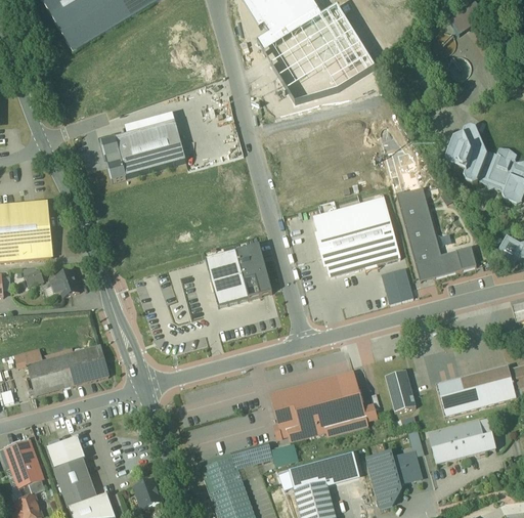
[(42,0),(73,49),(155,0),(42,0)]
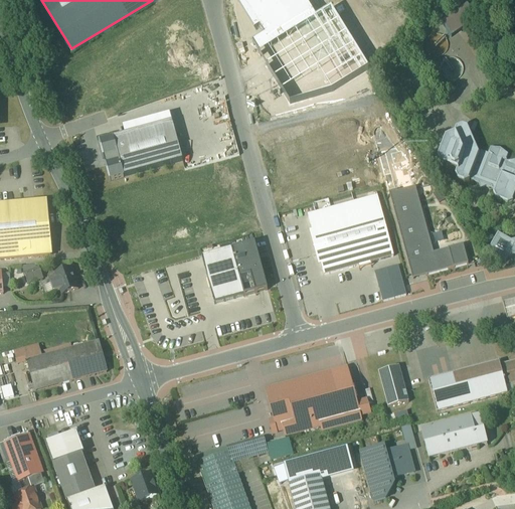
[(468,1),(442,19),(452,32),(477,14),(468,1)]
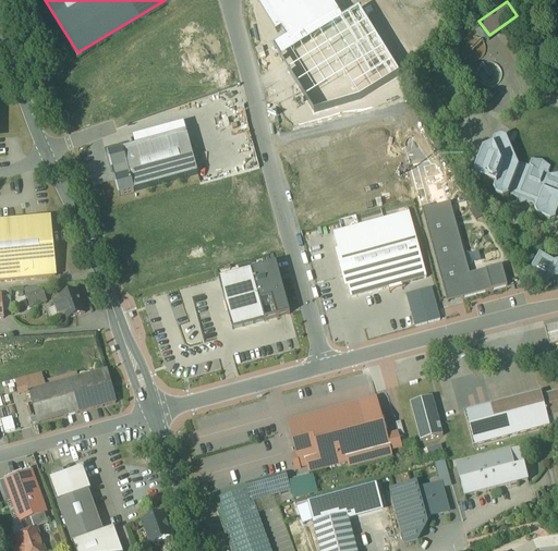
[(136,142),(108,147),(120,193),(203,169),(187,119),(134,132),(136,142)]
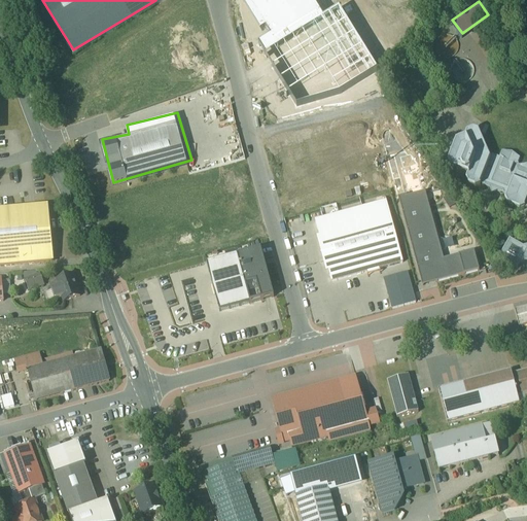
[(495,152),(492,151),(491,155),(479,128),(473,126),(467,129),(465,134),(465,135),(457,139),(448,161),(451,166),(467,173),(466,176),(468,182),(476,184),(481,182),(482,180),(490,183),(492,189),(498,186),(506,190),(505,194),(507,199),(520,204),(525,201),(526,196),(526,160),(525,161),(519,161),(521,155),(517,153),(513,151),(514,150),(512,149),(512,150),(502,148),(500,153),(497,150),(495,152)]
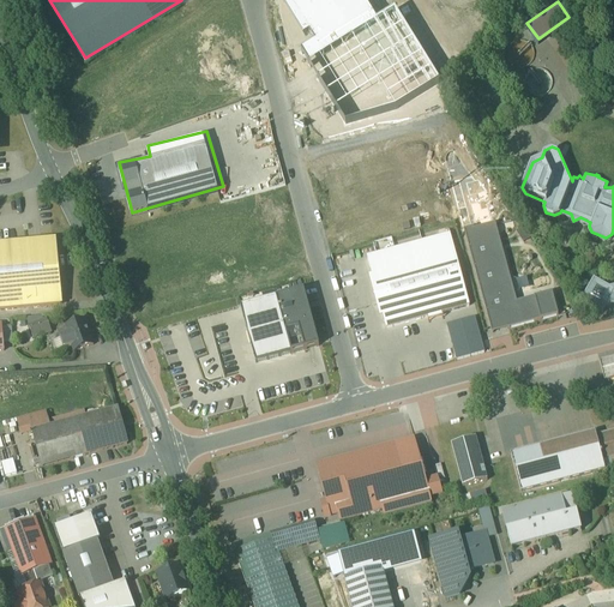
[(517,296),(495,217),(473,223),(473,222),(463,224),(468,239),(475,264),(491,323),(507,318),(509,323),(558,308),(552,287),(517,296)]
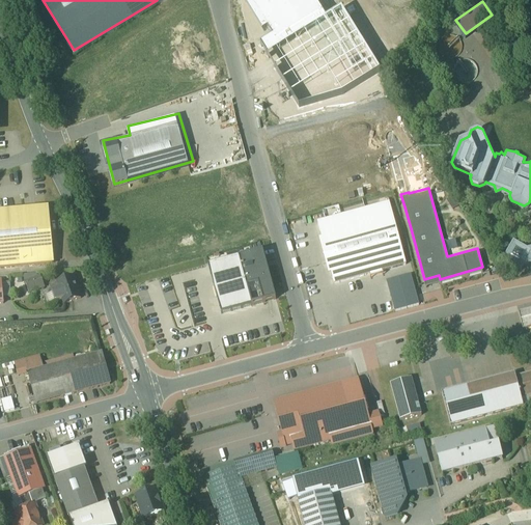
[(406,259),(389,197),(316,217),(334,279),(375,268),(406,259)]
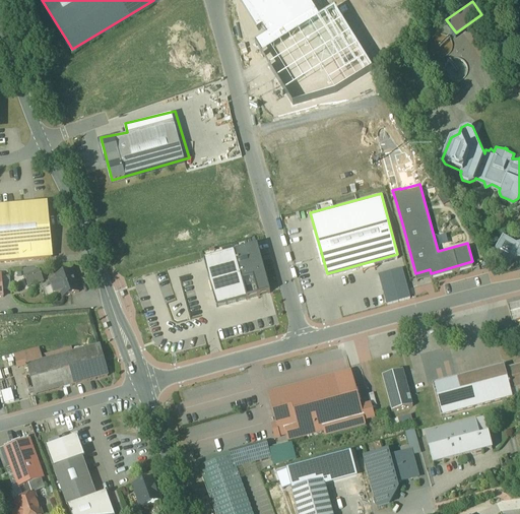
[(47,200),(0,204),(0,256),(52,251),(47,200)]
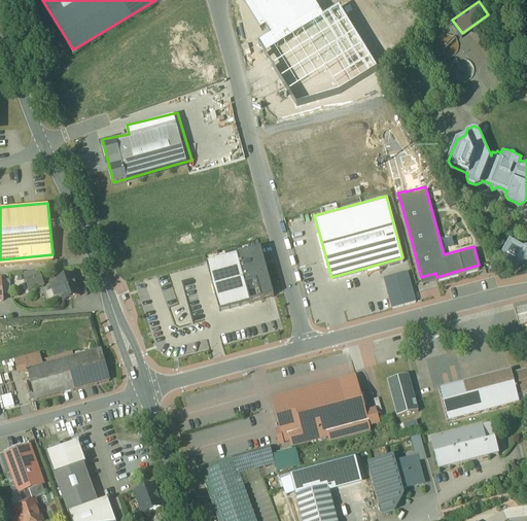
[(526,240),(524,242),(510,234),(499,252),(518,263),(520,259),(526,257),(526,240)]
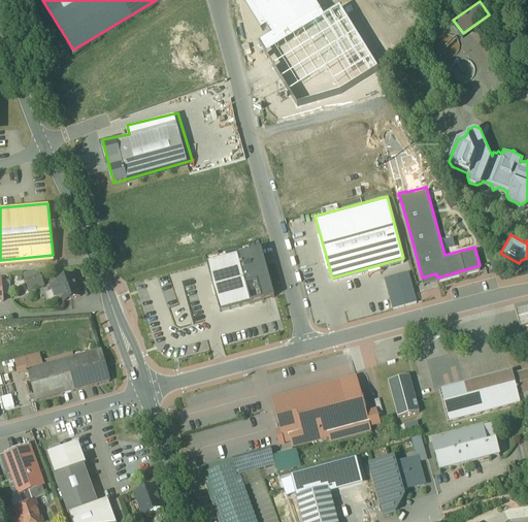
[(207,260),(220,306),(274,292),(261,246),(207,260)]
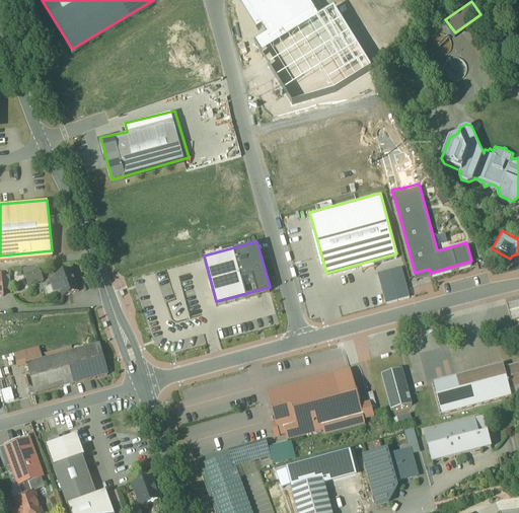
[(40,265),(24,270),(28,281),(44,276),(40,265)]
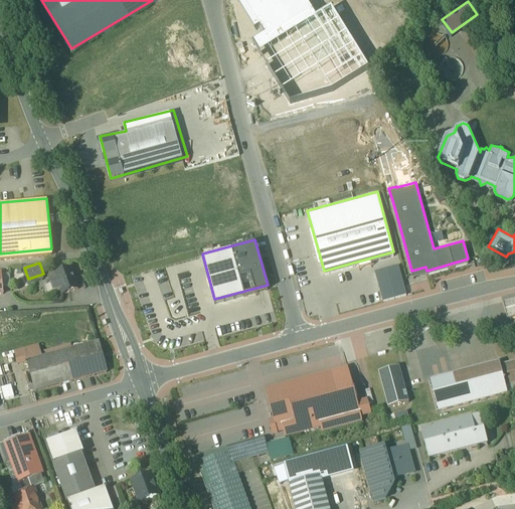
[(78,285),(71,265),(52,272),(54,278),(50,279),(53,288),(60,286),(62,290),(78,285)]
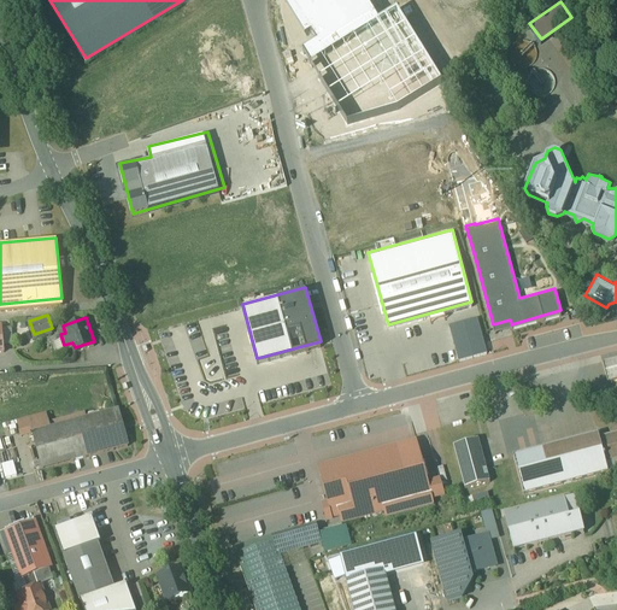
[(616,352),(603,357),(607,377),(616,374),(616,352)]
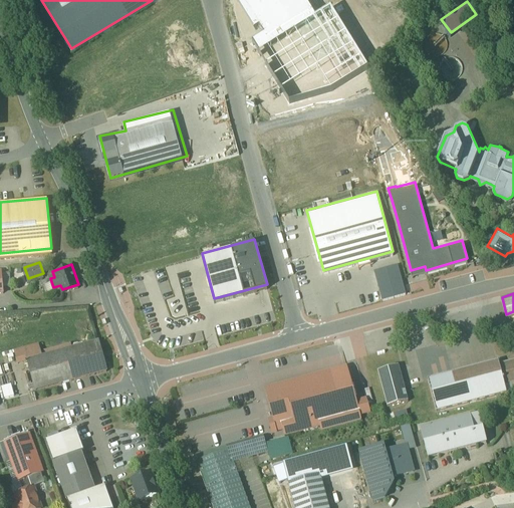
[(98,336),(28,356),(36,387),(106,366),(98,336)]
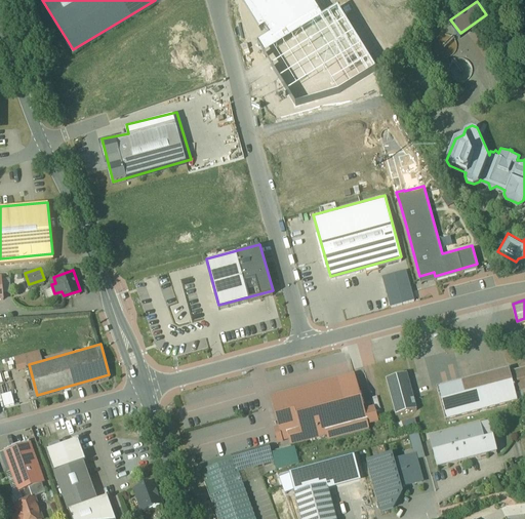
[(73,346),(56,351),(57,355),(74,350),(73,346)]
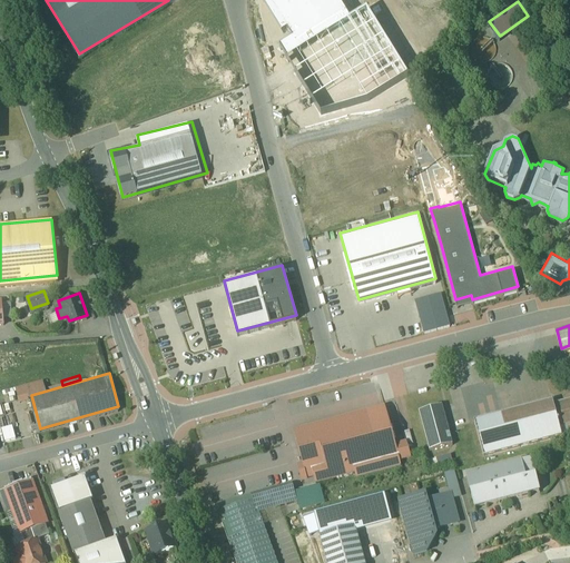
[(552,395),(475,416),(485,452),(562,431),(559,421),(569,417),(569,395),(553,399),(552,395)]
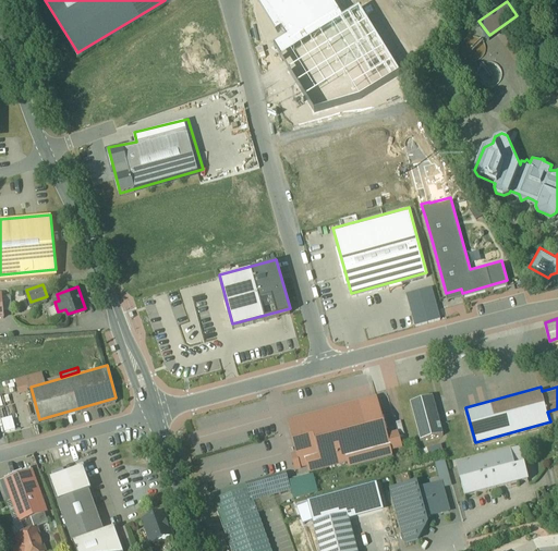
[(433,391),(410,398),(421,437),(444,430),(433,391)]
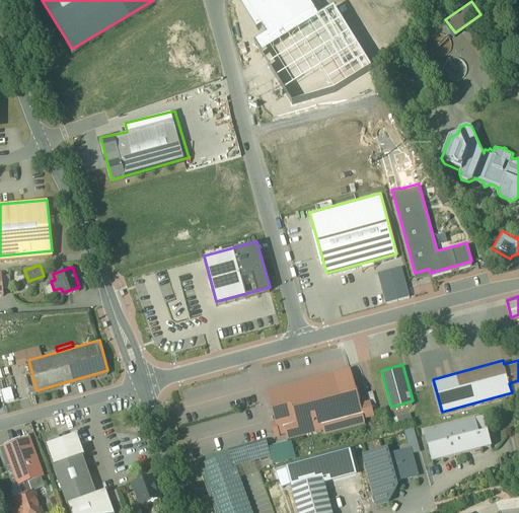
[(351,366),(268,388),(276,418),(278,426),(284,424),(286,429),(287,435),(322,425),(374,412),(370,399),(360,401),(351,366)]
